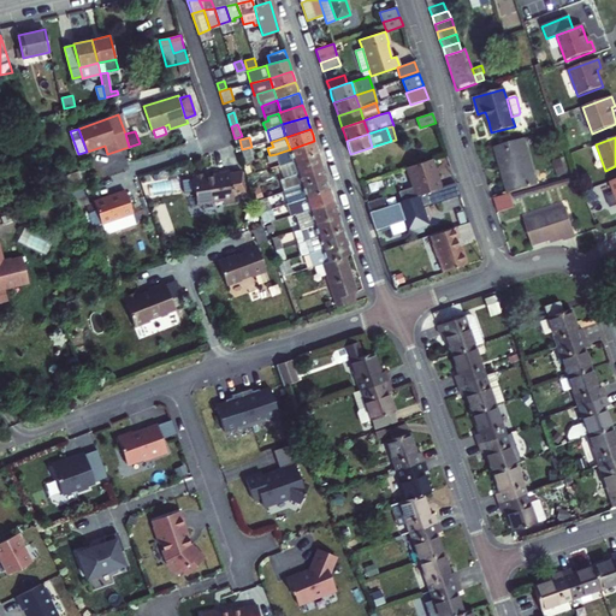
[(508,194),(537,185),(523,140),(495,147),(508,194)]
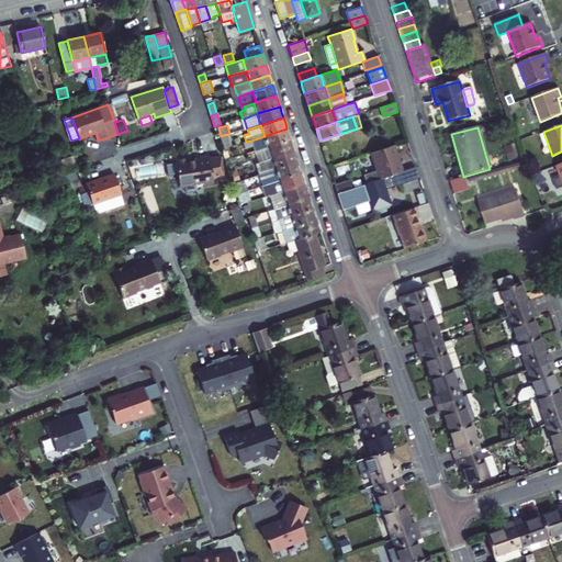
[(287,128),(265,136),(268,147),(291,139),(289,134),(287,128)]
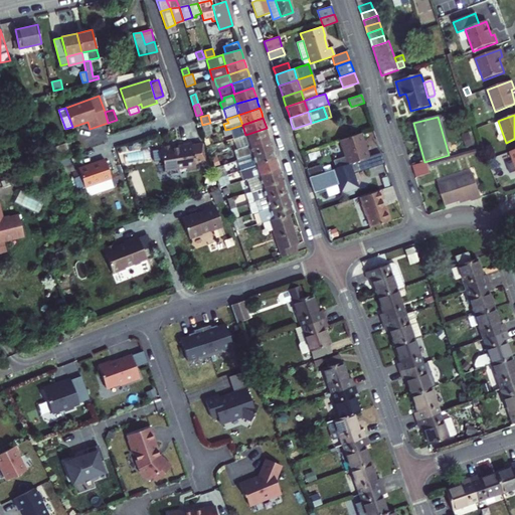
[(205,136),(212,134),(208,124),(202,126),(205,136)]
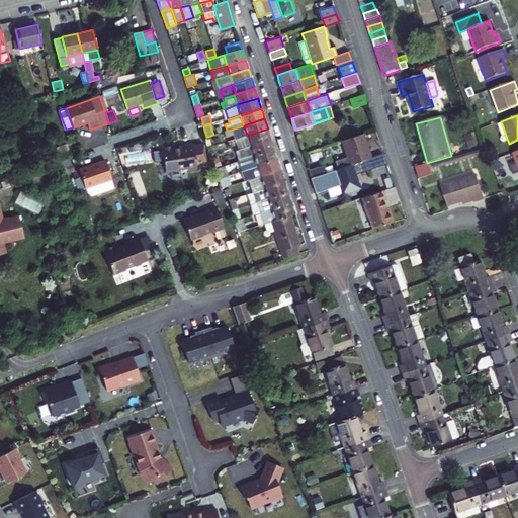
[(244,125),(232,130),(233,135),(235,140),(247,136),(244,125)]
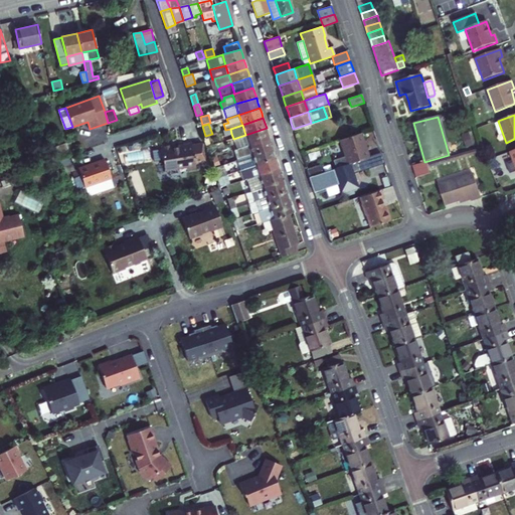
[(267,128),(245,135),(248,145),(270,139),(268,134),(267,128)]
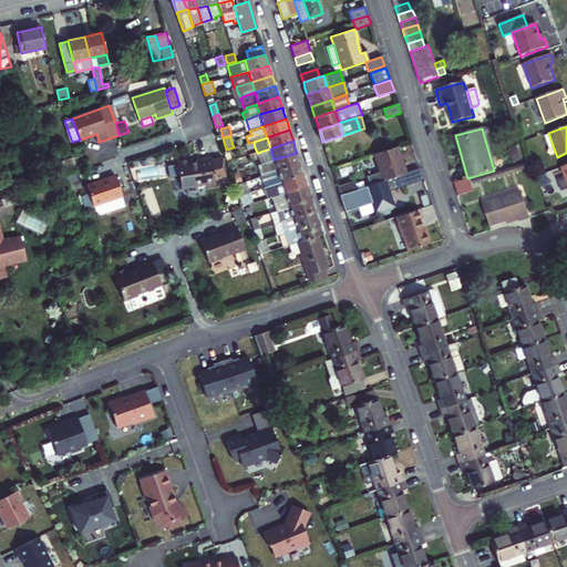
[(516,145),(508,148),(513,162),(521,160),(516,145)]
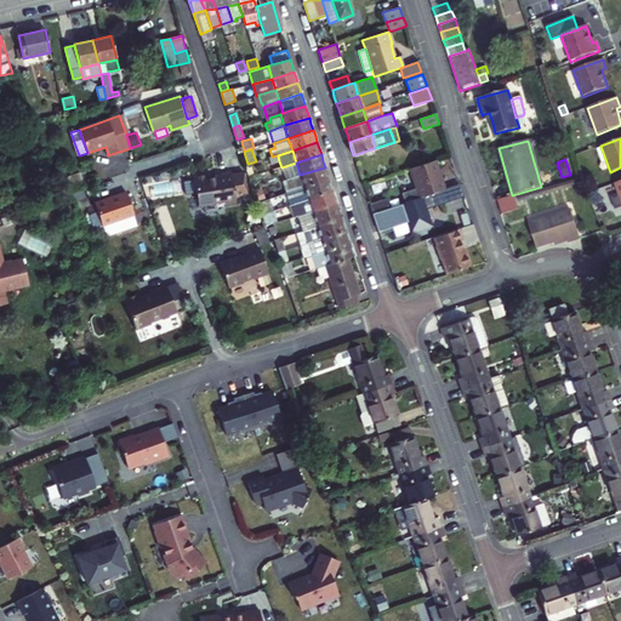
[(445,189),(434,160),(411,169),(417,188),(421,198),(445,189)]
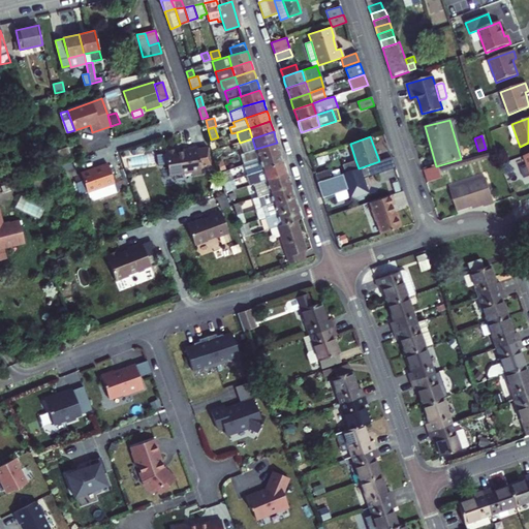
[(243,153),(255,149),(252,138),(240,143),(243,153)]
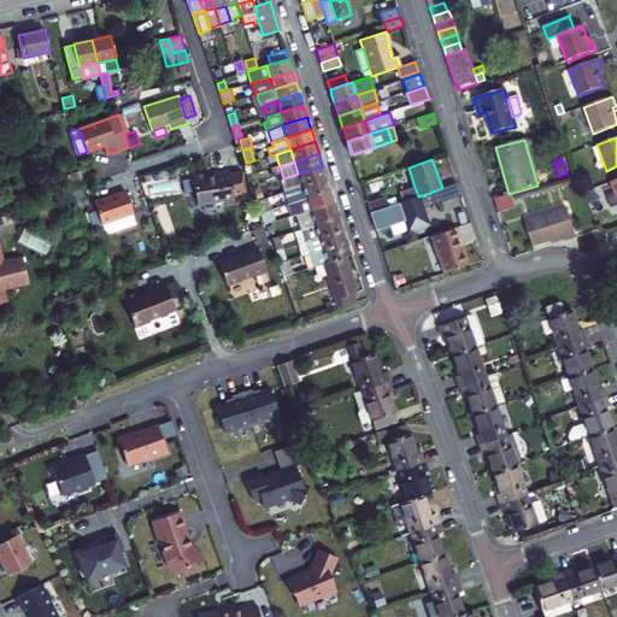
[(323,166),(298,174),(303,186),(327,177),(325,172),(323,166)]
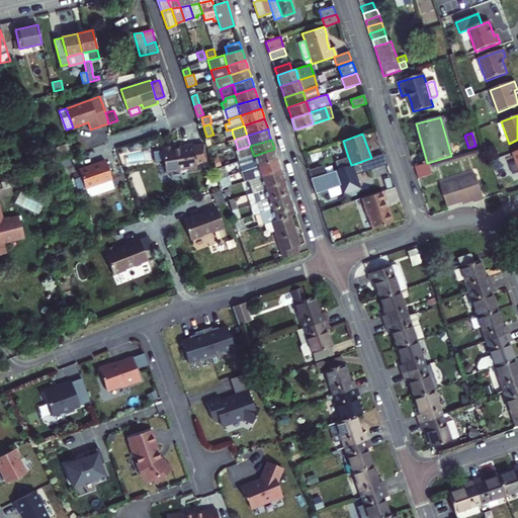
[(163,160),(165,172),(187,168),(188,171),(196,170),(196,165),(206,164),(203,144),(193,146),(192,144),(178,146),(178,148),(174,149),(173,146),(161,147),(162,149),(163,160)]
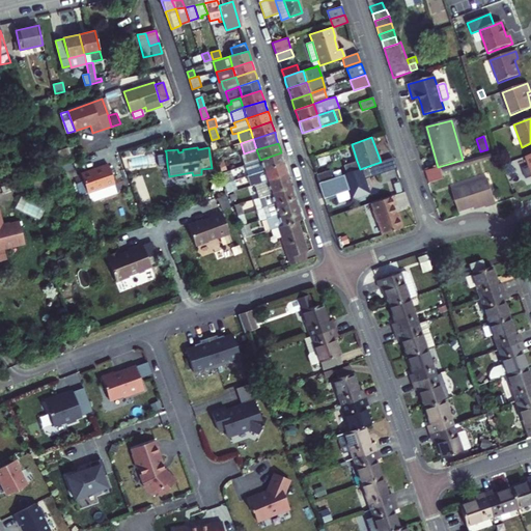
[(260,160),(256,149),(244,154),(247,162),(244,163),(245,165),(260,160)]
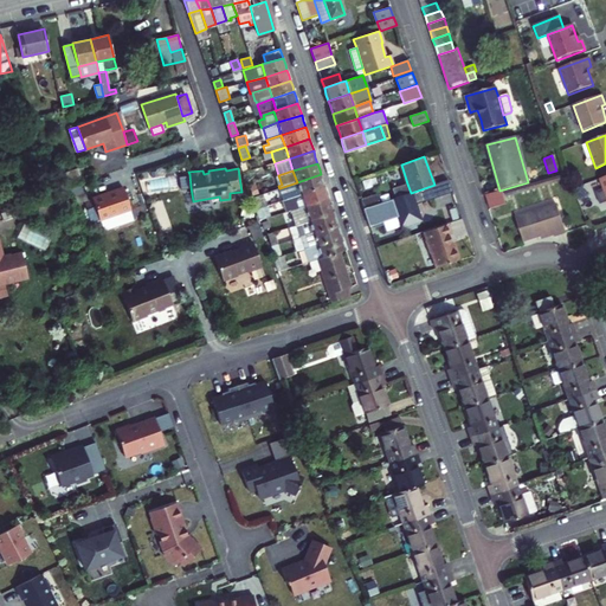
[(181,189),(191,187),(189,174),(179,176),(181,189)]
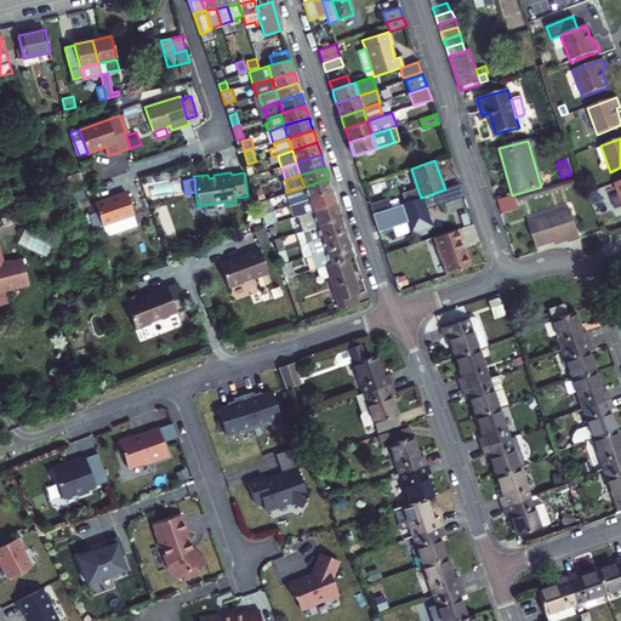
[(329,178),(305,187),(308,200),(334,192),(331,186),(329,178)]
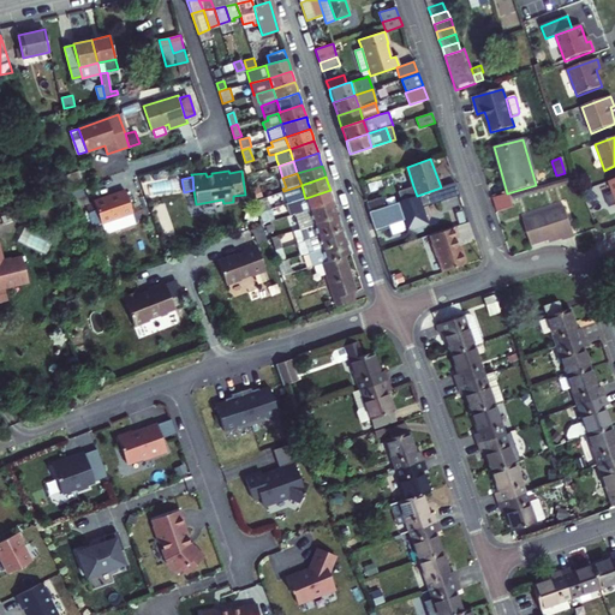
[(569,179),(512,195),(514,199),(571,184),(569,179)]
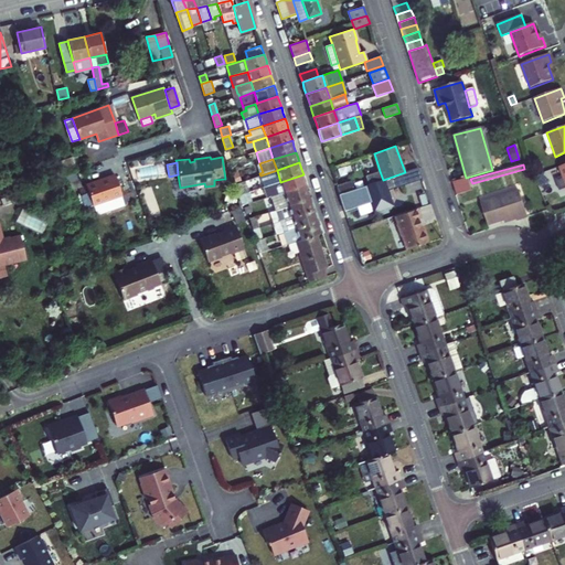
[(417,168),(405,172),(383,180),(386,191),(422,179),(417,168)]
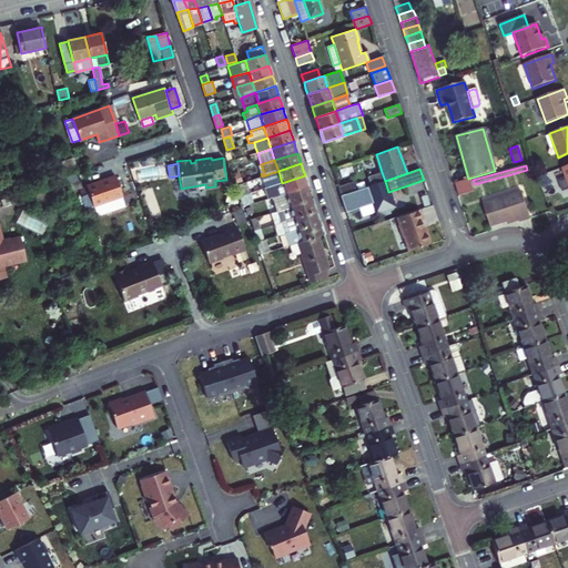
[(282,183),(279,171),(262,176),(265,188),(282,183)]
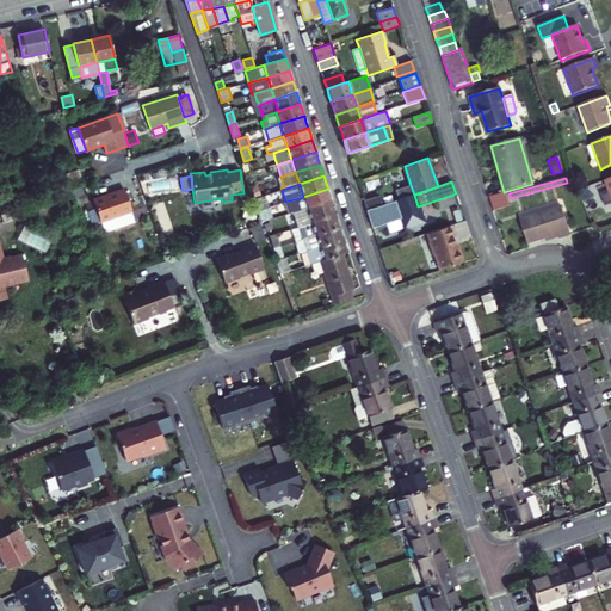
[(395,190),(399,199),(414,195),(411,185),(395,190)]
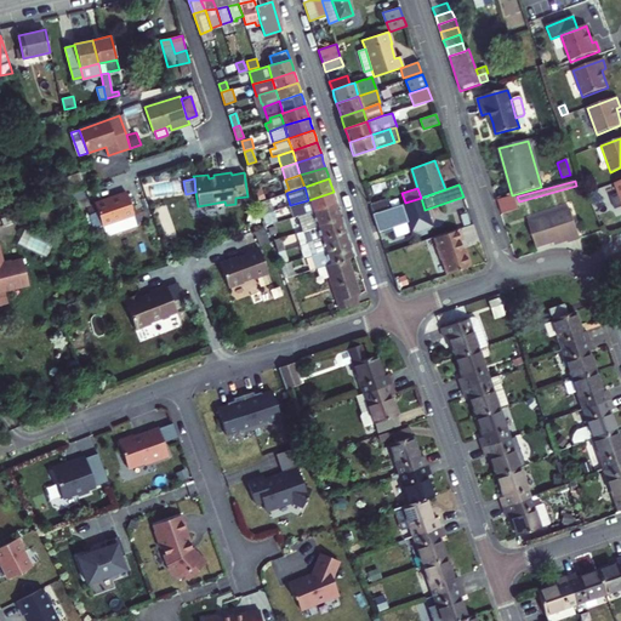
[(260,201),(266,199),(262,189),(256,191),(260,201)]
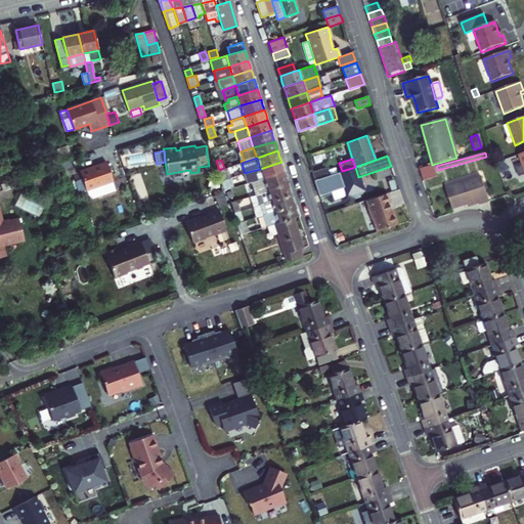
[(500,173),(508,170),(504,160),(495,164),(500,173)]
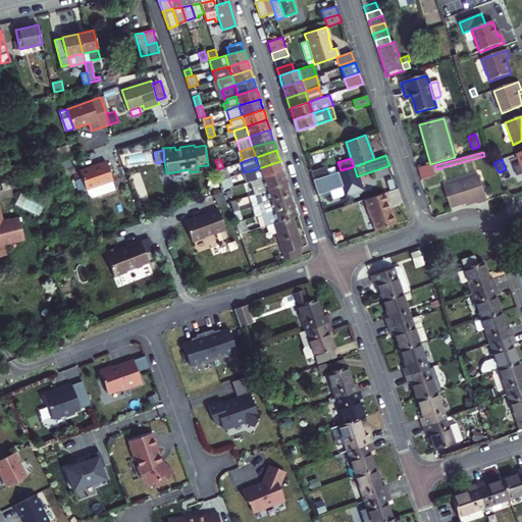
[(64,170),(65,169),(72,167),(70,160),(61,163),(64,170)]
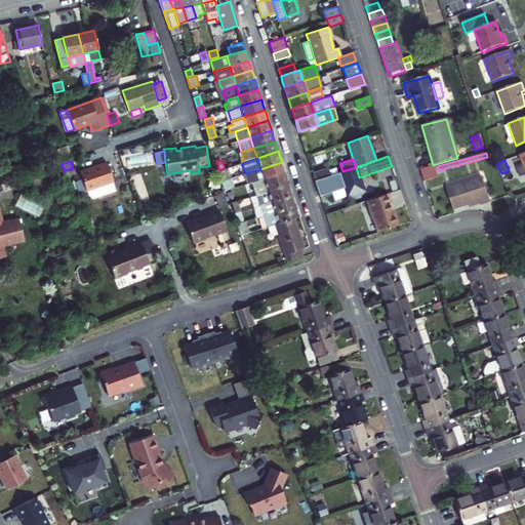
[(86,191),(87,191),(113,183),(114,183),(107,162),(80,171),(81,174),(82,178),(86,190),(86,191)]
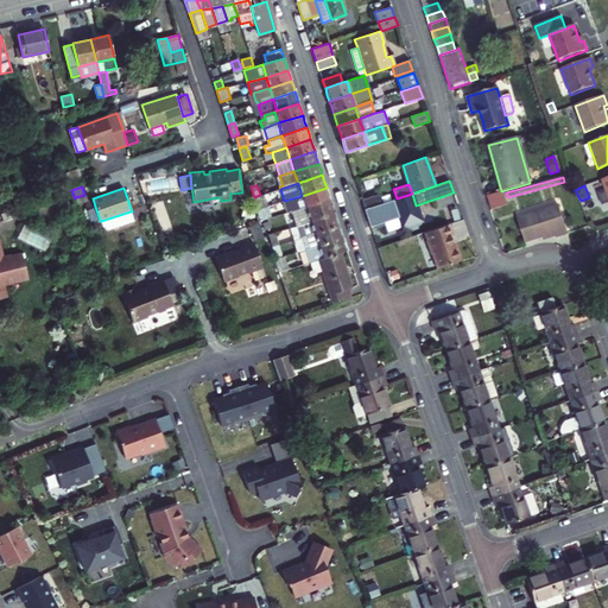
[(327,188),(302,196),(305,208),(330,200),(328,194),(327,188)]
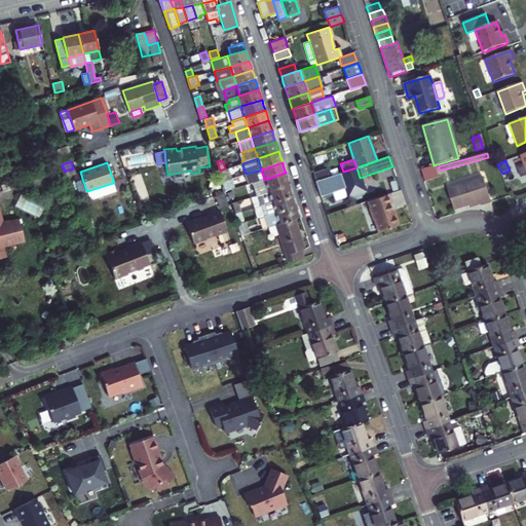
[(521,177),(525,175),(525,170),(524,163),(517,166),(521,177)]
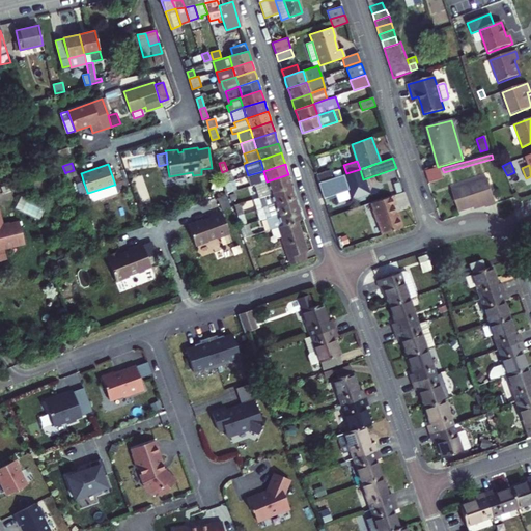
[(429,185),(442,180),(438,167),(425,171),(429,185)]
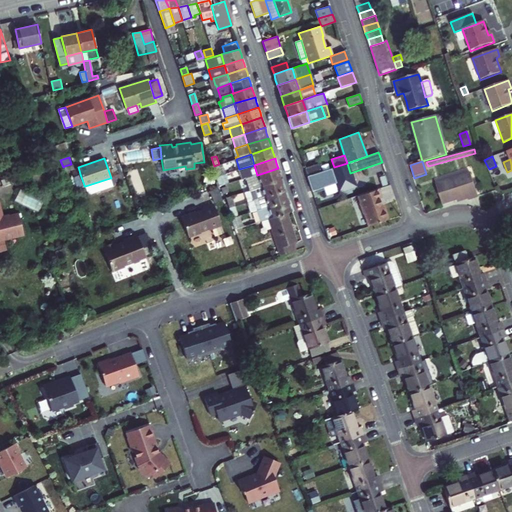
[(66,172),(74,169),(73,163),(71,164),(64,166),(66,172)]
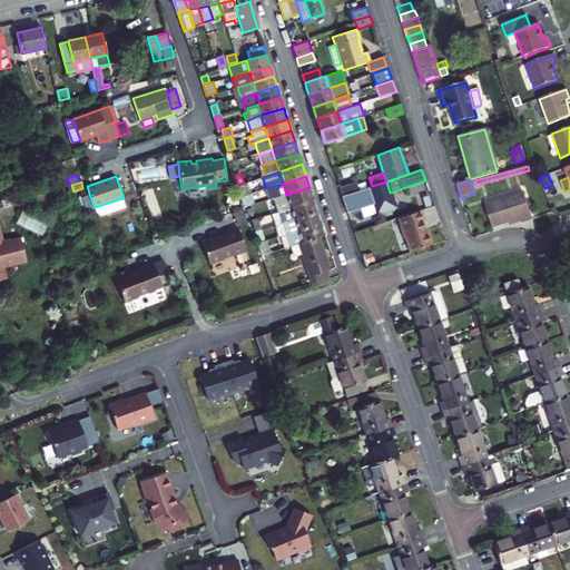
[(342,196),(356,190),(354,182),(338,187),(342,196)]
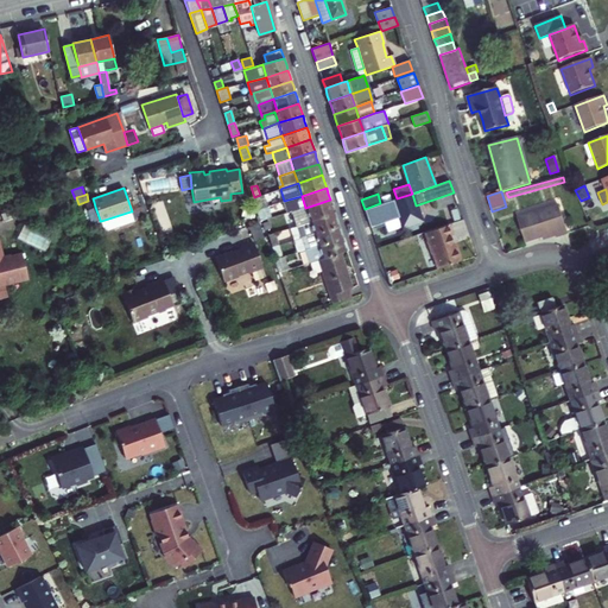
[(401,225),(420,219),(416,206),(412,194),(397,198),(393,200),(399,217),(401,225)]
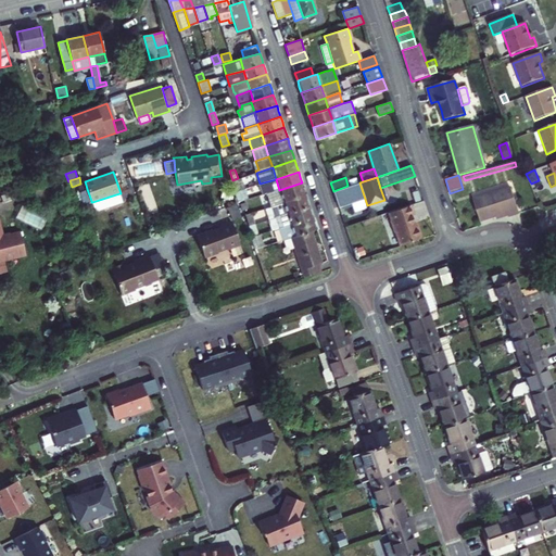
[(235,192),(237,191),(244,189),(240,178),(230,181),(235,192)]
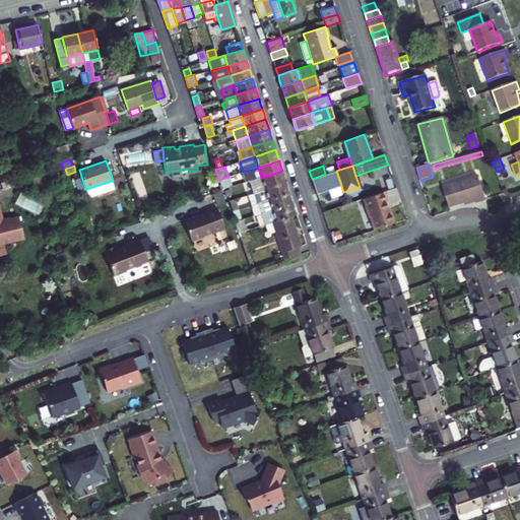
[(261,178),(258,168),(243,172),(246,182),(249,182),(261,178)]
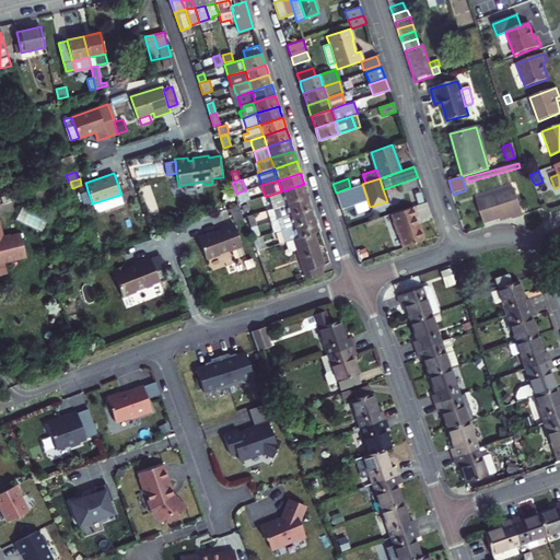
[(304,184),(281,191),(286,205),(308,198),(306,191),(304,184)]
